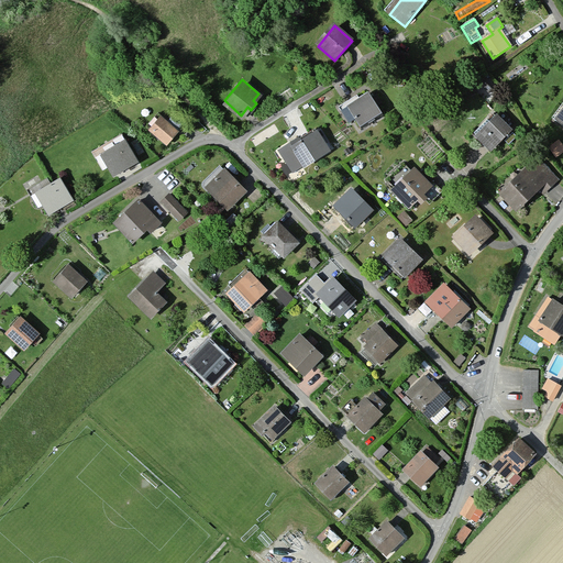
[(372,98),(370,95),(348,108),(361,130),(383,116),(377,108),(372,98)]
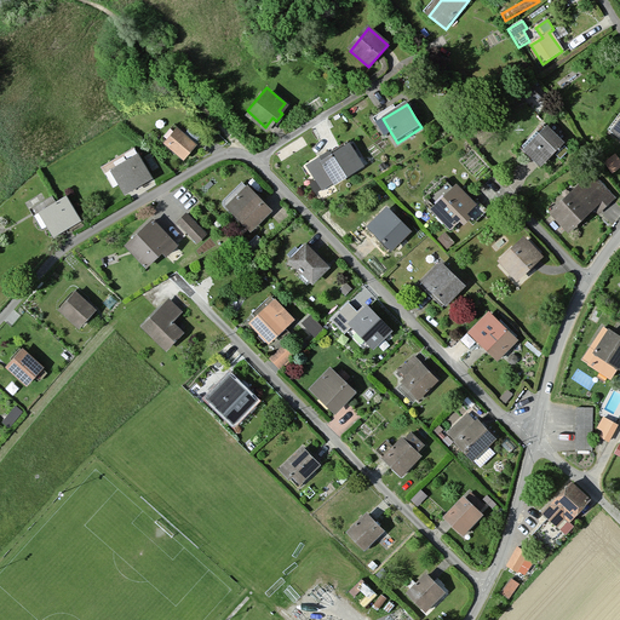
[(415,104),(409,108),(415,119),(422,114),(415,104)]
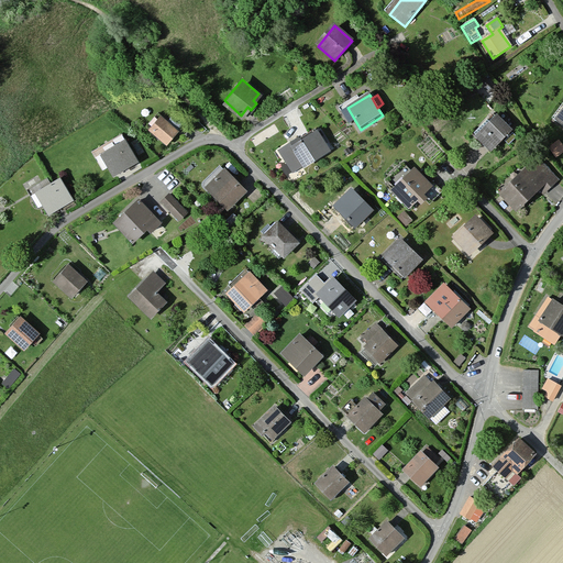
[(511,129),(497,114),(476,136),(490,151),(511,129)]
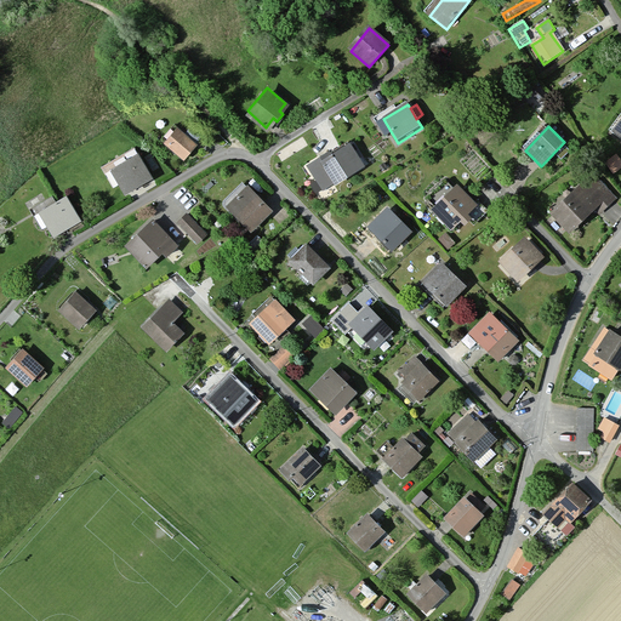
[(195,144),(177,130),(165,143),(183,158),(195,144)]
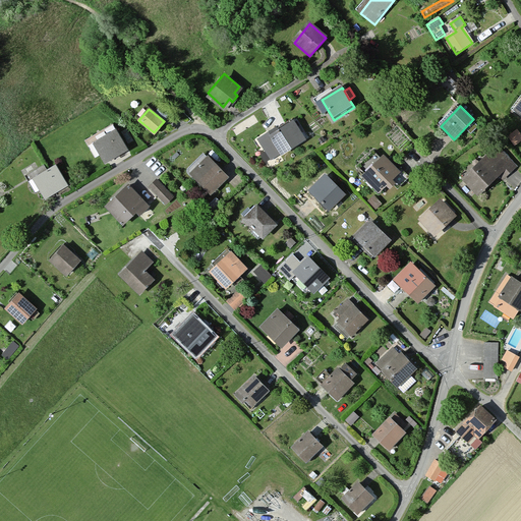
[(291,118),(261,136),(274,158),(304,139),(291,118)]
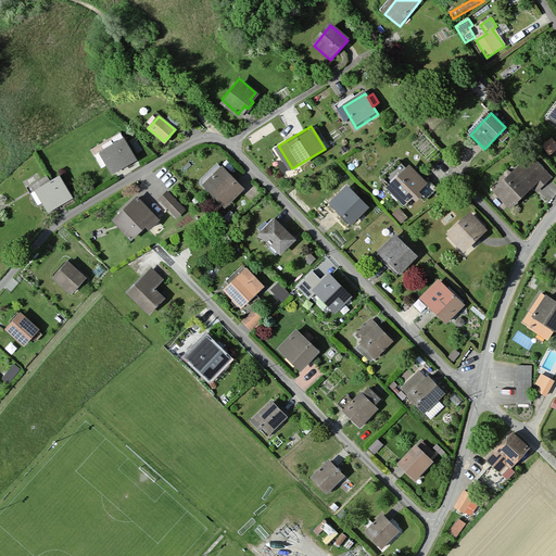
[(555,142),(553,138),(543,144),(550,155),(555,150),(555,142)]
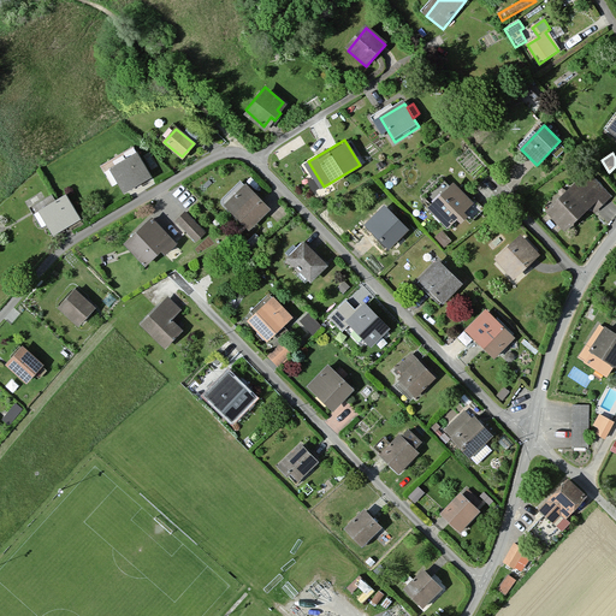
[(150,177),(137,154),(111,170),(124,191),(150,177)]
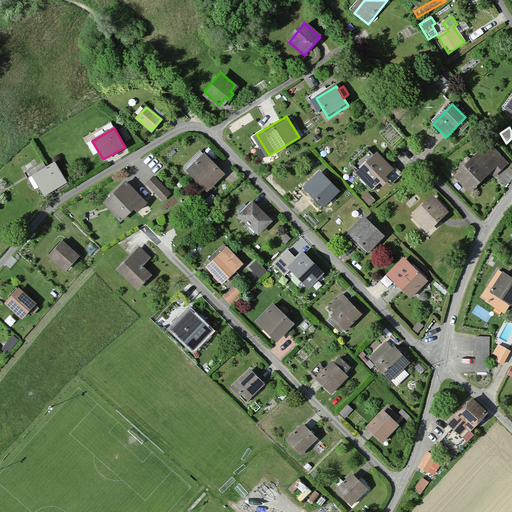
[(507,163),(487,143),(454,175),(470,191),(490,172),(494,176),(507,163)]
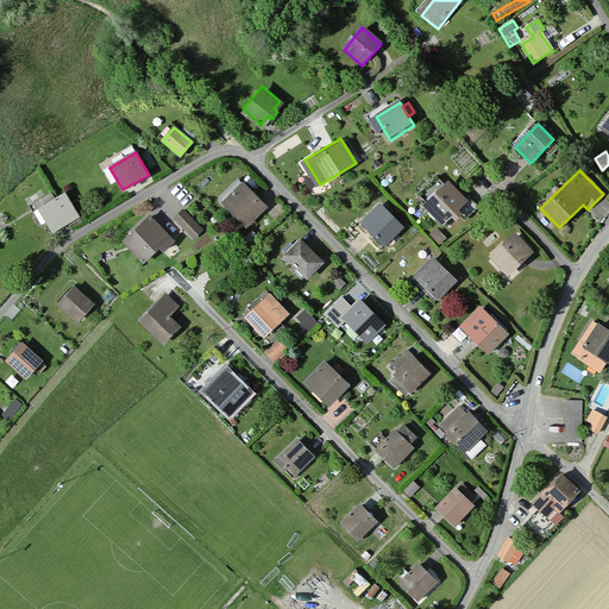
[(466,196),(449,177),(424,202),(443,223),(452,214),(454,217),(459,213),(465,218),(478,205),(468,195),(466,196)]
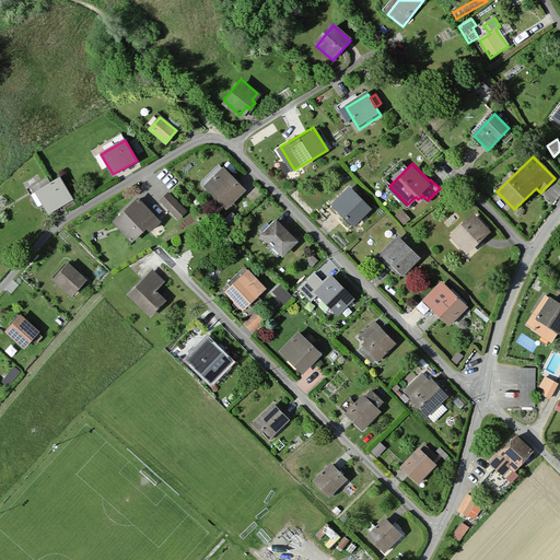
[(242,190),(223,172),(208,187),(226,206),(242,190)]
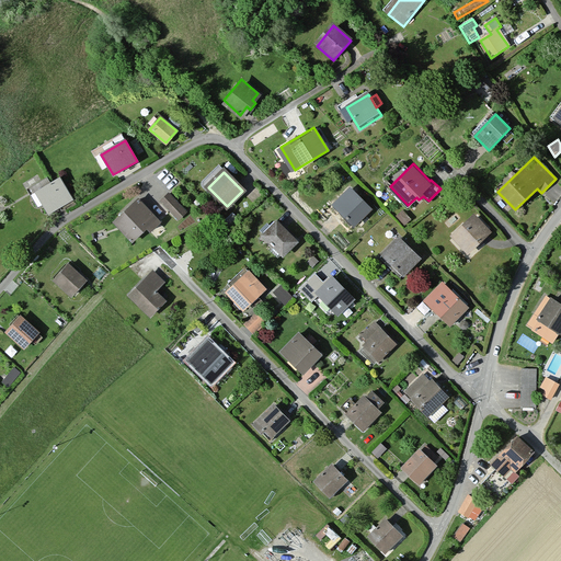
[(72,196),(60,175),(50,181),(47,176),(29,187),(39,205),(43,204),(47,212),(72,196)]
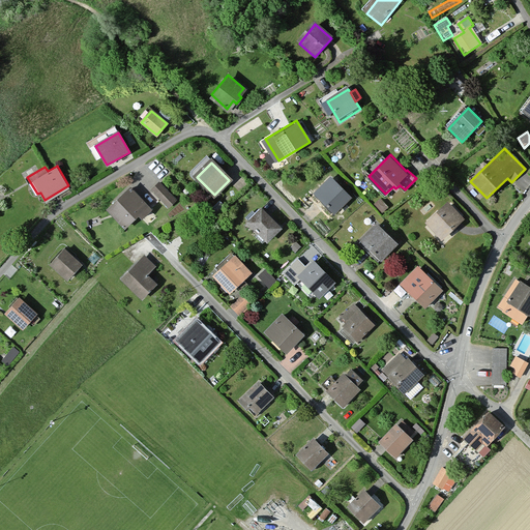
[(350,195),(331,177),(316,193),(333,211),(350,195)]
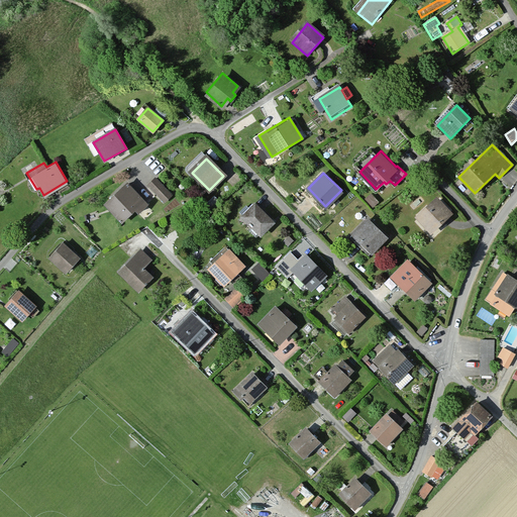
[(171,196),(156,180),(148,186),(165,202),(171,196)]
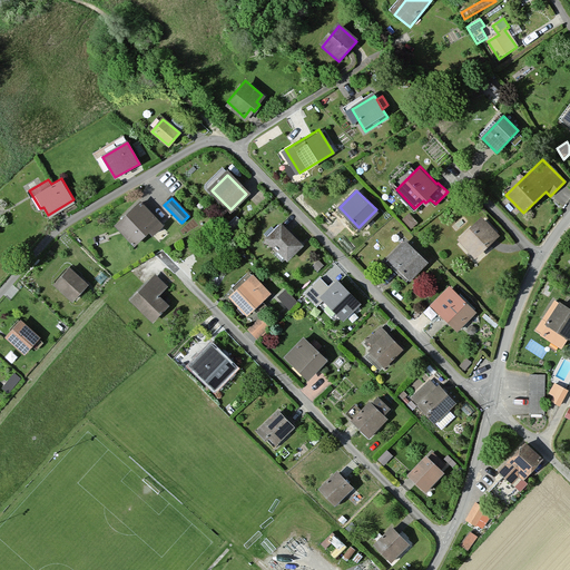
[(161,226),(139,203),(116,224),(135,245),(149,232),(153,235),(161,226)]
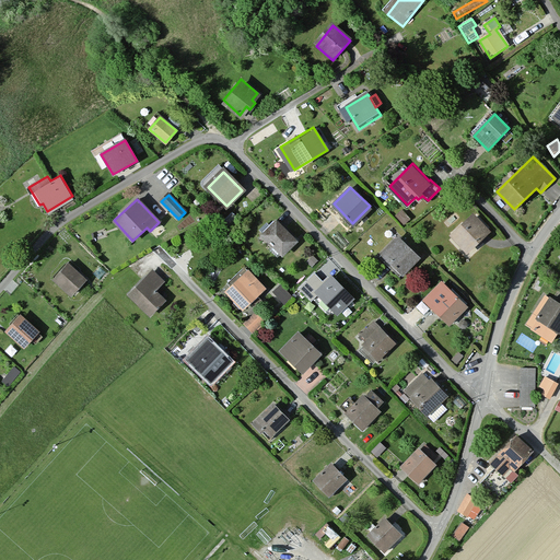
[(403,209),(397,214),(404,222),(409,218),(403,209)]
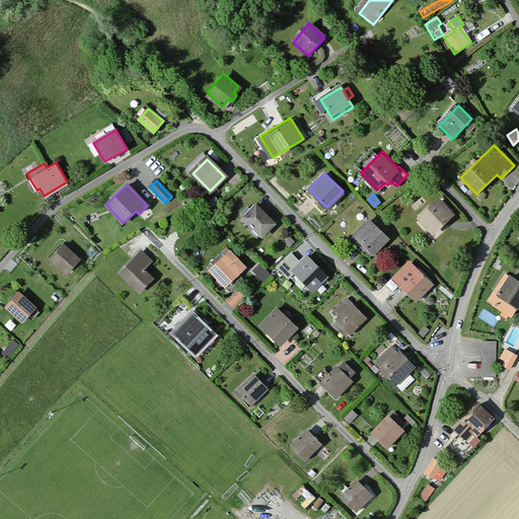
[(454,212),(439,197),(419,216),(433,231),(454,212)]
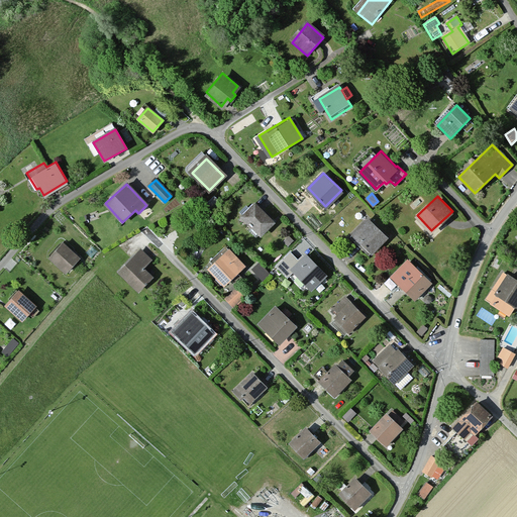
[(274,219),(255,201),(242,214),(261,232),(274,219)]
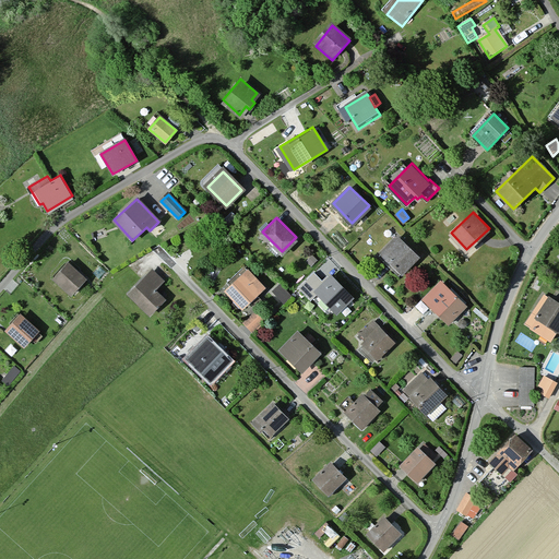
[(415,259),(395,239),(379,256),(399,274),(415,259)]
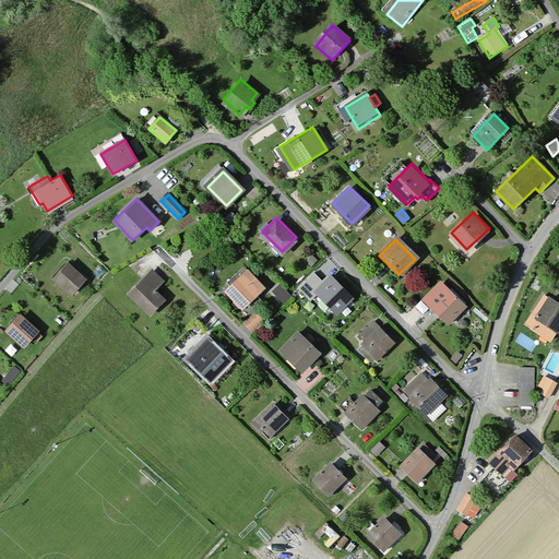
[(313,256),(307,261),(311,265),(317,260),(313,256)]
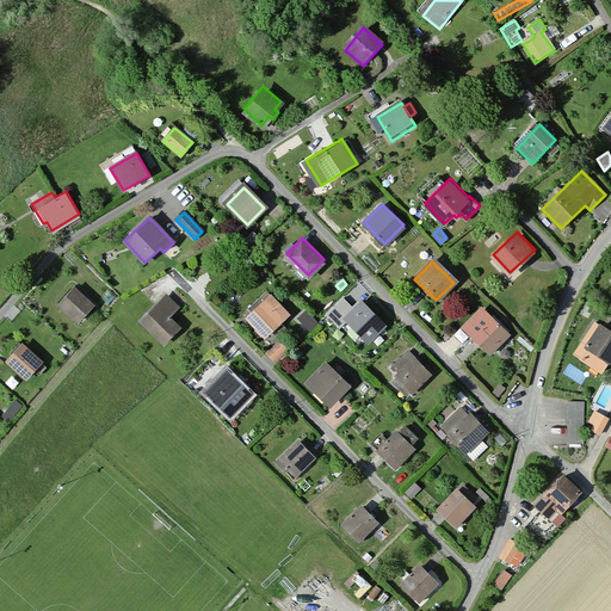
[(94,304),(75,288),(61,303),(80,321),(94,304)]
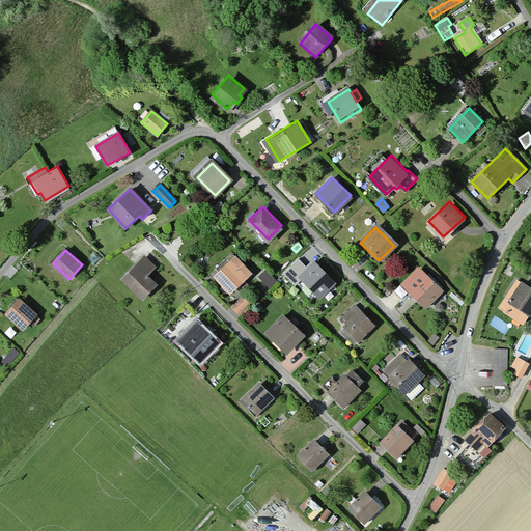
[(250,272),(235,255),(215,274),(230,290),(230,289),(250,272)]
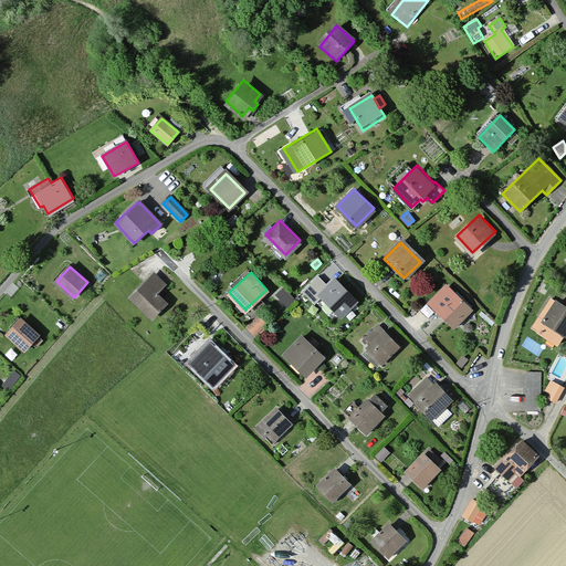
[(165,283),(154,273),(130,296),(152,316),(165,303),(155,293),(165,283)]
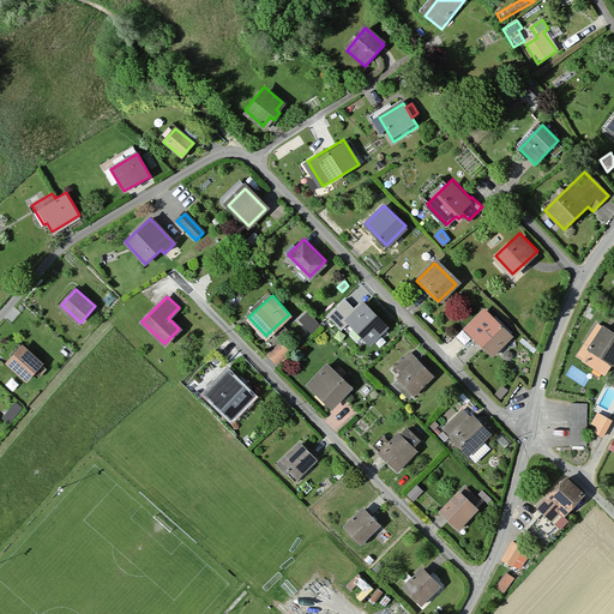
[(387,327),(362,305),(356,312),(344,301),(329,317),(342,329),(347,324),(369,345),(387,327)]
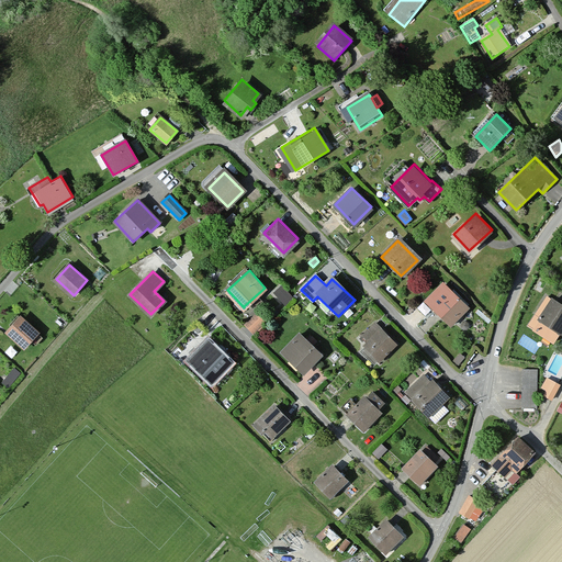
[(469,304),(444,280),(427,298),(452,322),(469,304)]
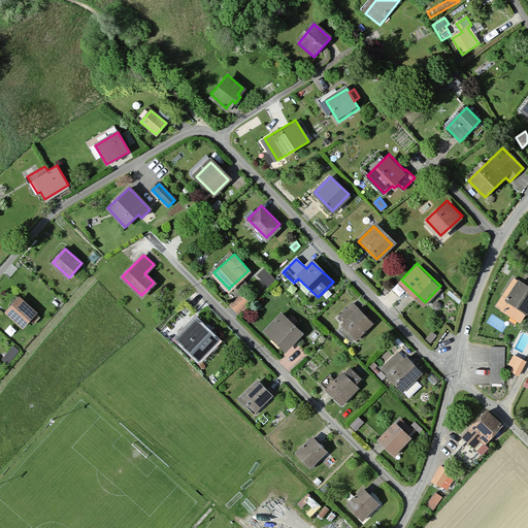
[(265,269),(258,275),(267,286),(274,279),(265,269)]
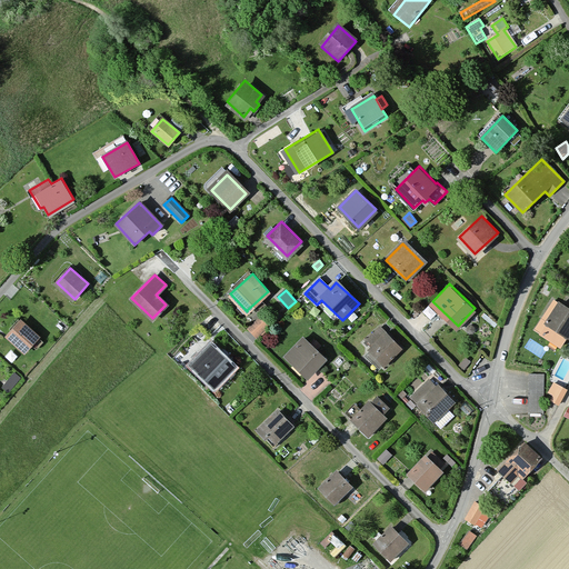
[(568,335),(568,312),(556,305),(543,323),(540,321),(536,328),(562,346),(568,335)]
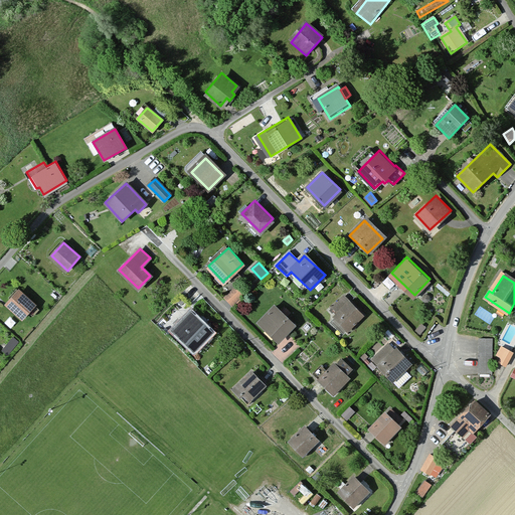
[(243,293),(236,285),(224,297),(232,306),(245,295),(243,293)]
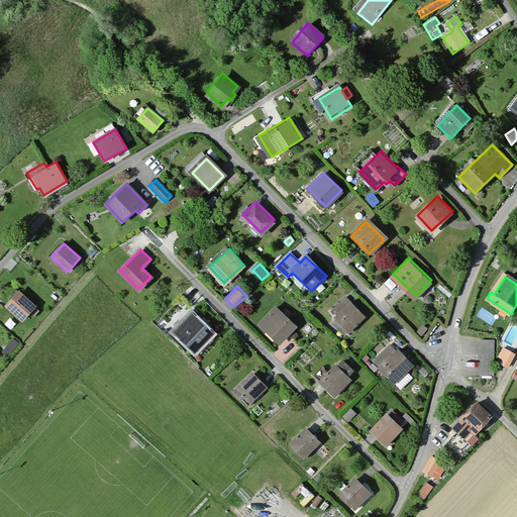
[(244,294),(246,296),(255,287),(254,286),(244,294)]
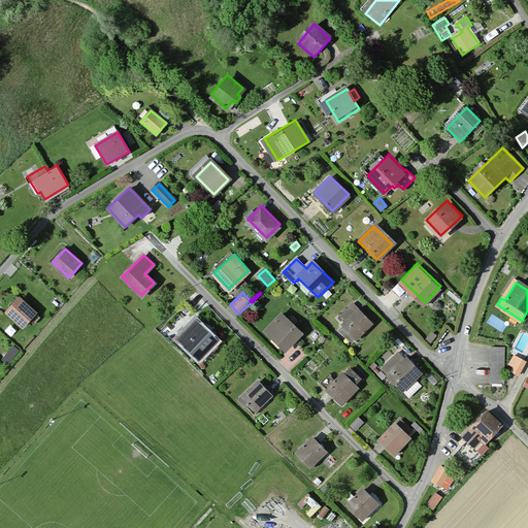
[(37,310),(20,295),(6,310),(23,326),(29,319),(34,323),(39,317),(35,312),(37,310)]
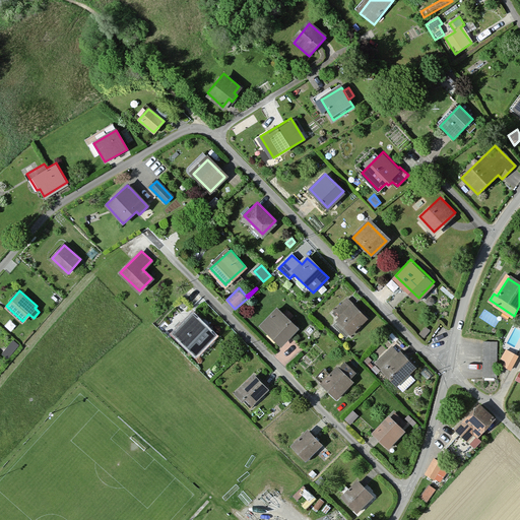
[(366,317),(348,299),(337,310),(341,314),(337,319),(350,332),(366,317)]
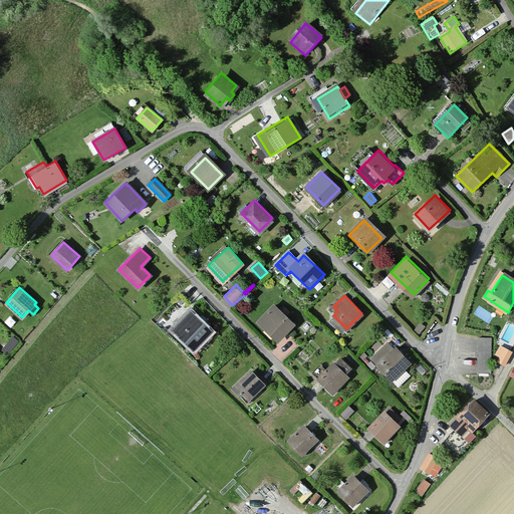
[(293,325),(274,306),(258,323),(277,341),(293,325)]
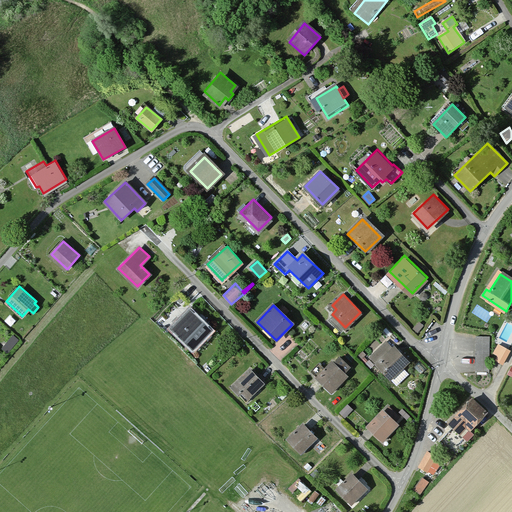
[(210,328),(190,309),(173,327),(193,346),(210,328)]
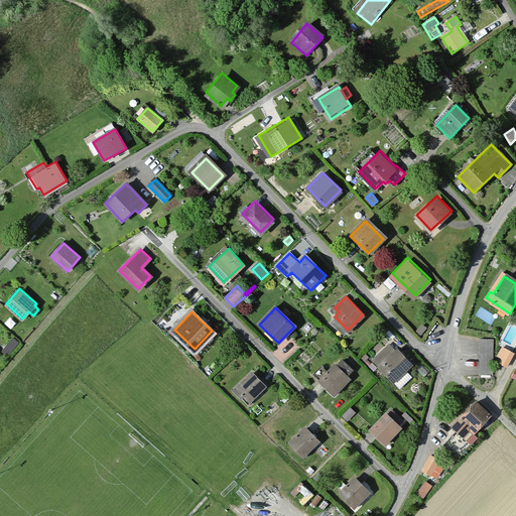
[(422,325),(415,332),(421,336),(427,329),(422,325)]
